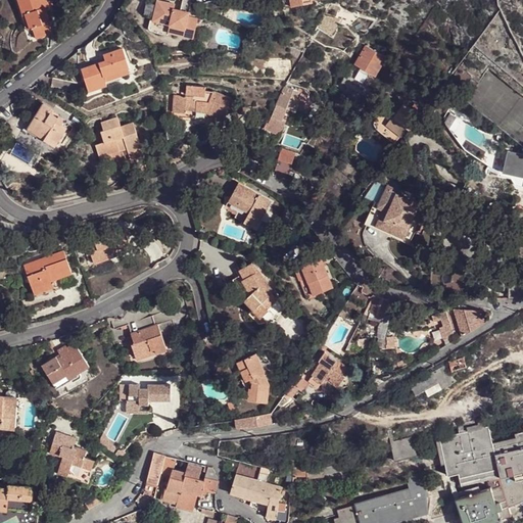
[(14,0),(25,32),(30,31),(25,13),(22,14),(17,0),(14,0)]
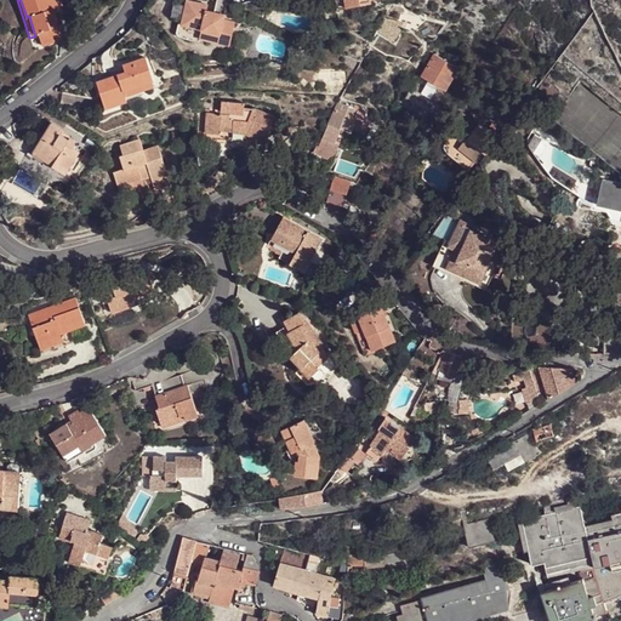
[(60,0),(21,0),(27,17),(29,16),(35,35),(39,35),(41,46),(55,41),(52,35),(60,34),(57,27),(58,27),(53,9),(62,6),(60,0)]
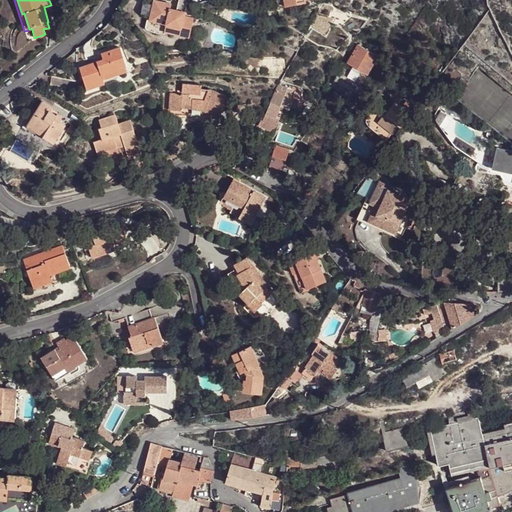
[(168,0),(165,0),(140,0),(139,10),(146,12),(143,25),(187,34),(191,15),(183,13),(184,9),(167,5),(168,0)]
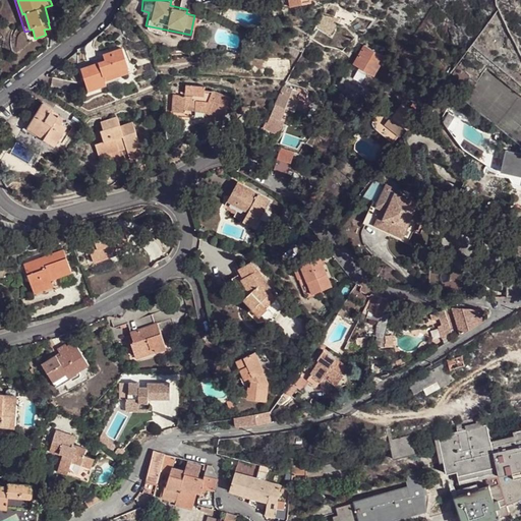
[(314,26),(329,34),(333,25),(320,17),(314,26)]
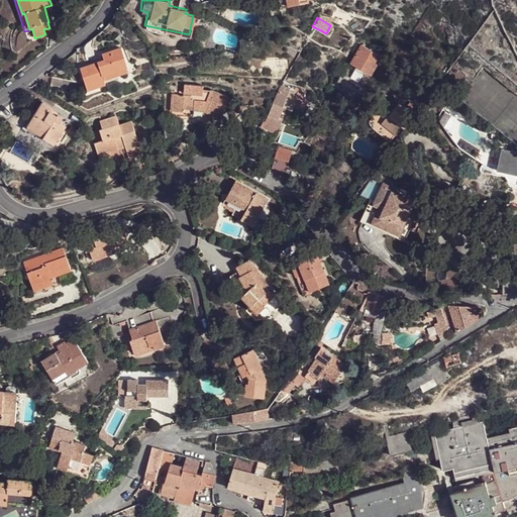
[(310,31),(323,37),(326,33),(312,26),(310,31)]
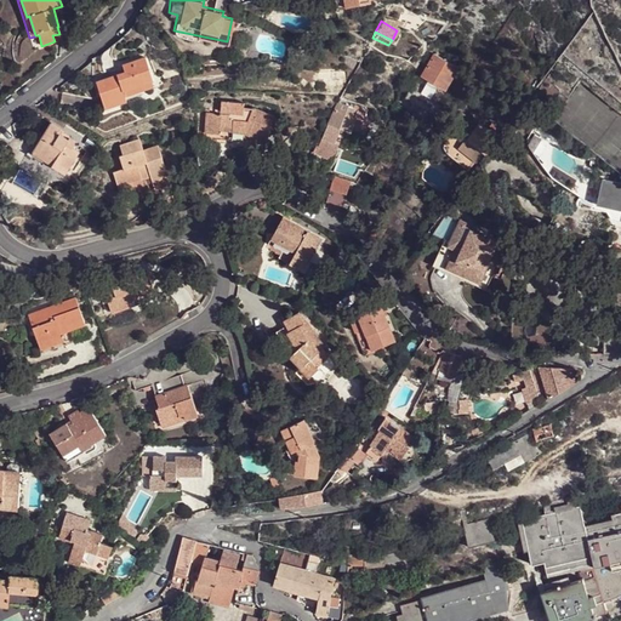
[(421,79),(445,92),(459,69),(439,58),(433,56),(421,79)]
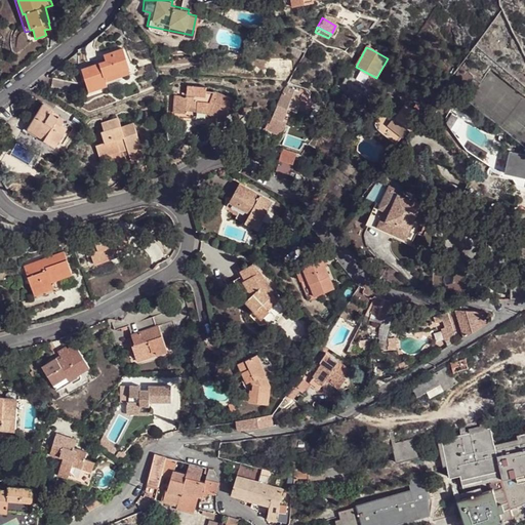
[(123,48),(104,54),(106,61),(82,69),(89,91),(107,85),(107,84),(104,76),(129,68),(123,48)]
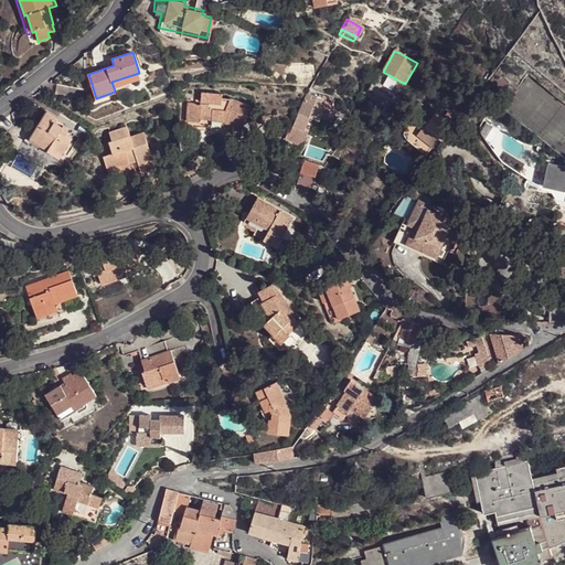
[(372,94),(394,107),(405,87),(405,84),(383,72),(379,72),(368,92),(372,94)]
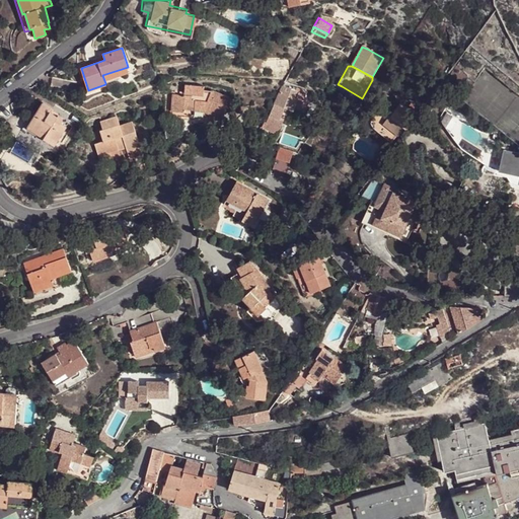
[(102,75),(105,83),(118,79),(117,76),(129,72),(128,67),(102,75)]
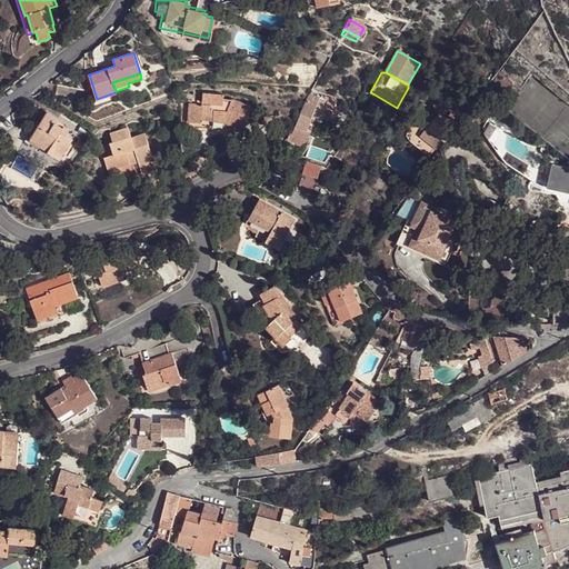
[(189,127),(227,128),(227,123),(241,131),(249,116),(256,118),(259,110),(232,98),(225,98),(225,92),(205,91),(203,103),(190,102),(189,127)]
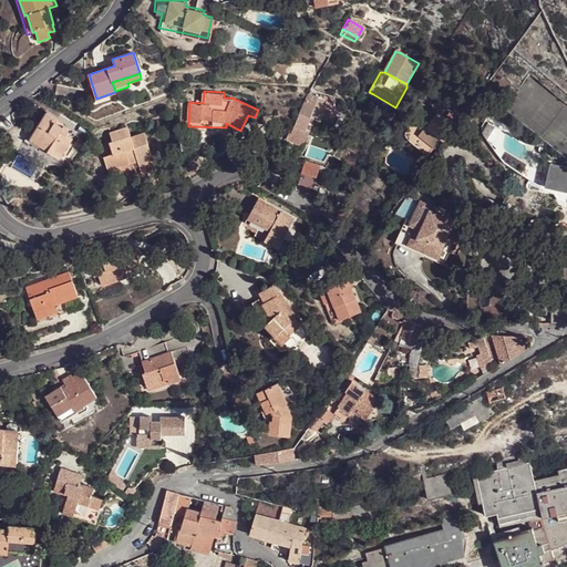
[(305,130),(310,119),(318,122),(321,114),(325,106),(306,99),(297,120),(294,127),(291,125),(285,138),(295,144),(302,142),(308,131),(305,130)]
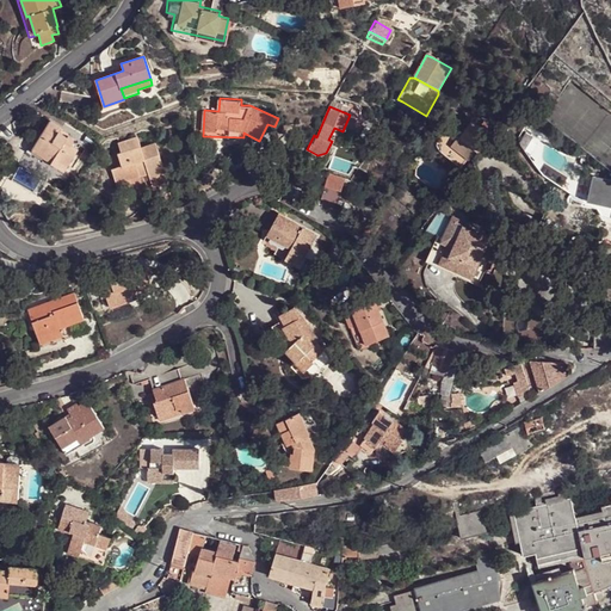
[(346,123),(355,125),(357,118),(352,116),(350,115),(346,123)]
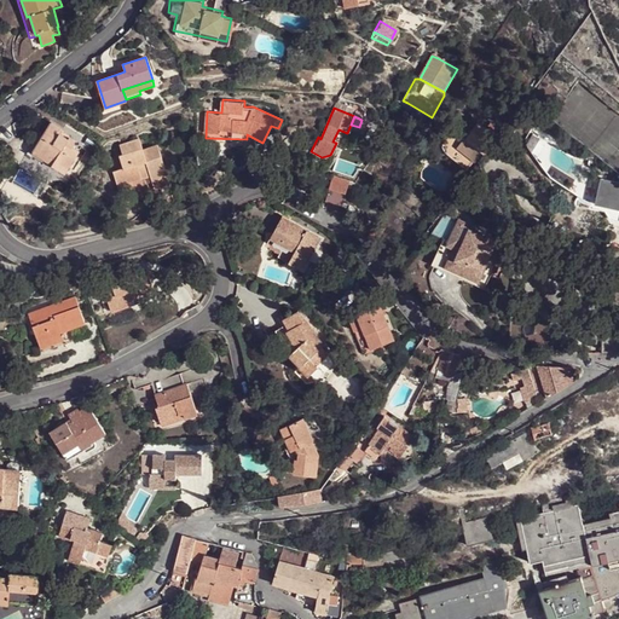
[(51,122),(30,155),(42,162),(46,155),(55,161),(51,166),(64,174),(79,150),(73,146),(74,145),(74,142),(73,140),(70,138),(69,139),(59,134),(63,129),(51,122)]
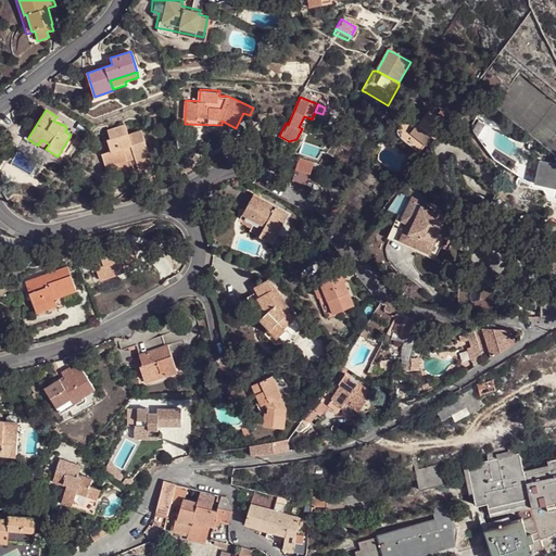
[(417,127),(432,139),(444,125),(440,121),(429,113),(417,127)]
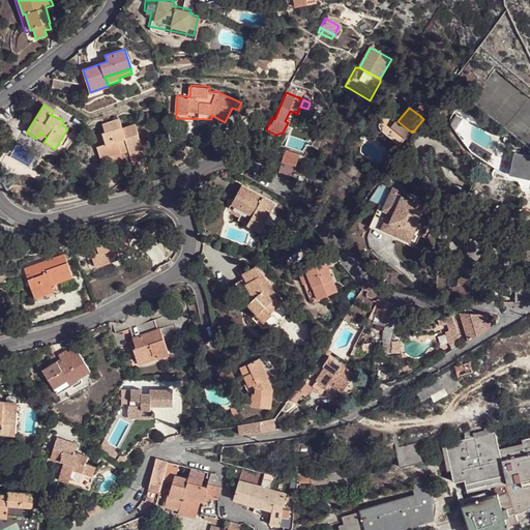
[(146,156),(135,124),(122,128),(119,118),(101,124),(105,131),(101,133),(105,143),(96,146),(102,162),(129,151),(136,168),(137,167),(135,160),(146,156)]
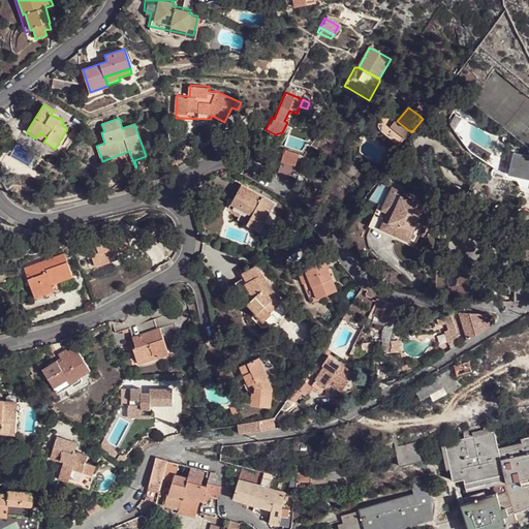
[(391,128),(405,139),(411,132),(397,121),(391,128)]
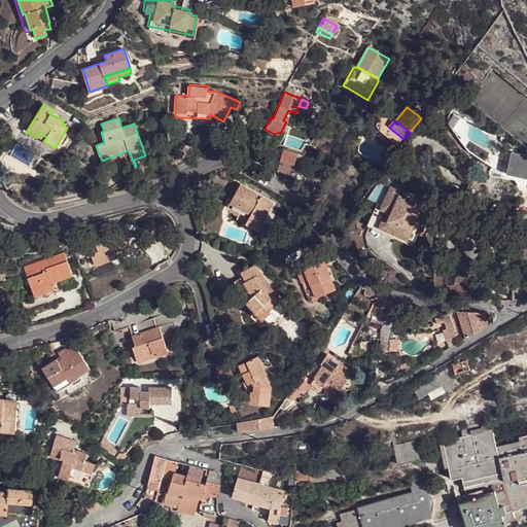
[(206,136),(198,134),(194,148),(203,150),(206,136)]
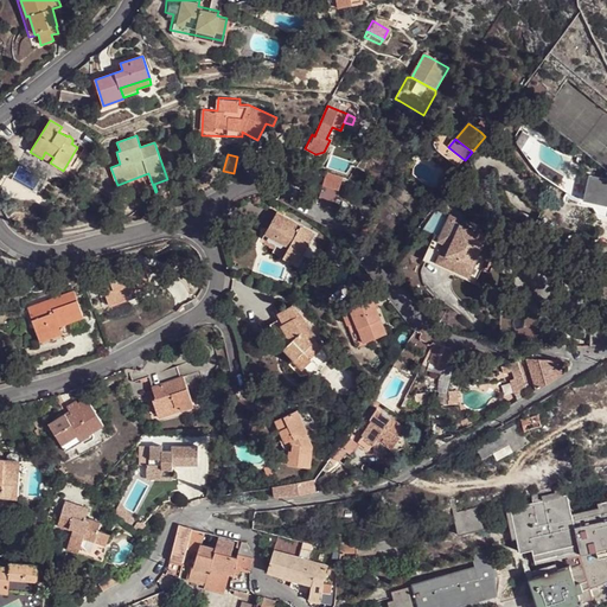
[(121,203),(155,192),(148,173),(117,185),(121,203)]
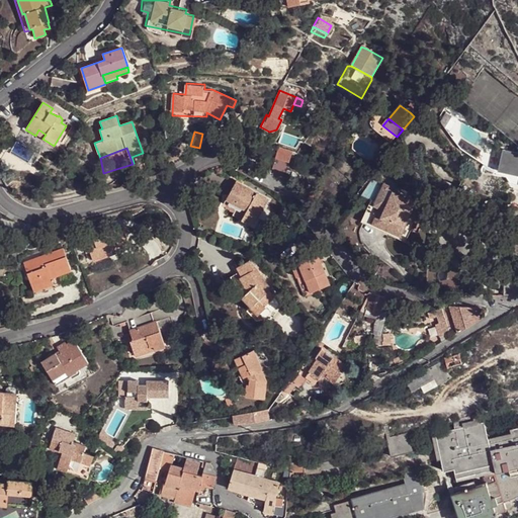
[(280,148),(275,159),(287,165),(291,154),(280,148)]
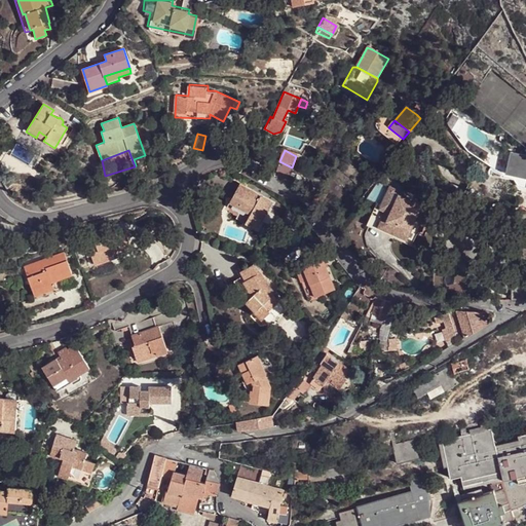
[(518,185),(525,187),(525,154),(510,151),(503,176),(514,179),(518,185)]
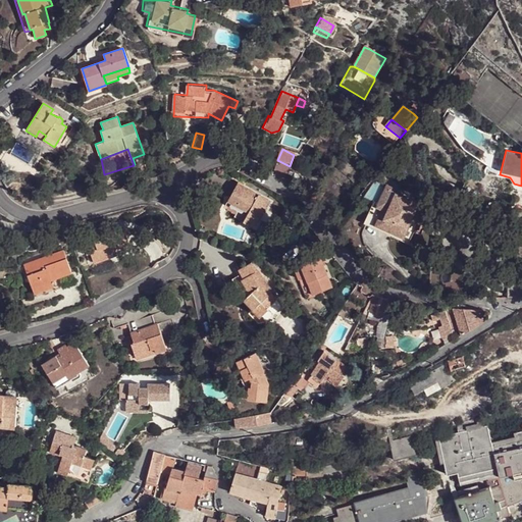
[(271,171),(282,177),(290,166),(277,160),(271,171)]
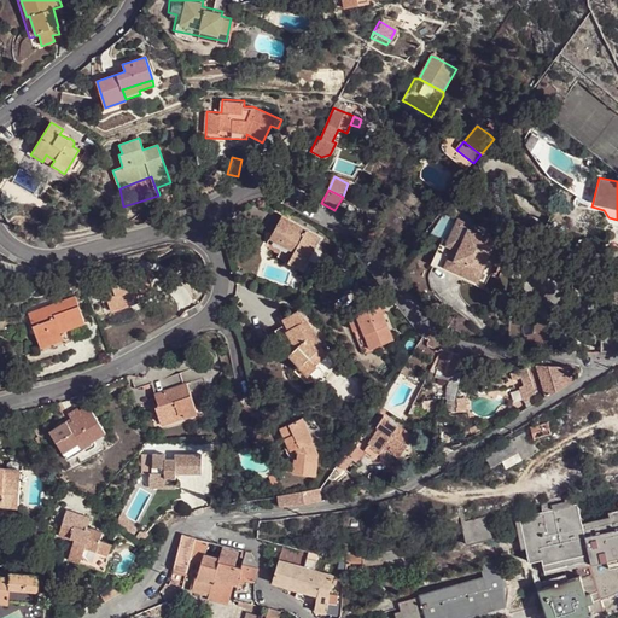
[(267,243),(280,251),(277,257),(302,272),(316,246),(313,244),(316,237),(281,216),(267,243)]
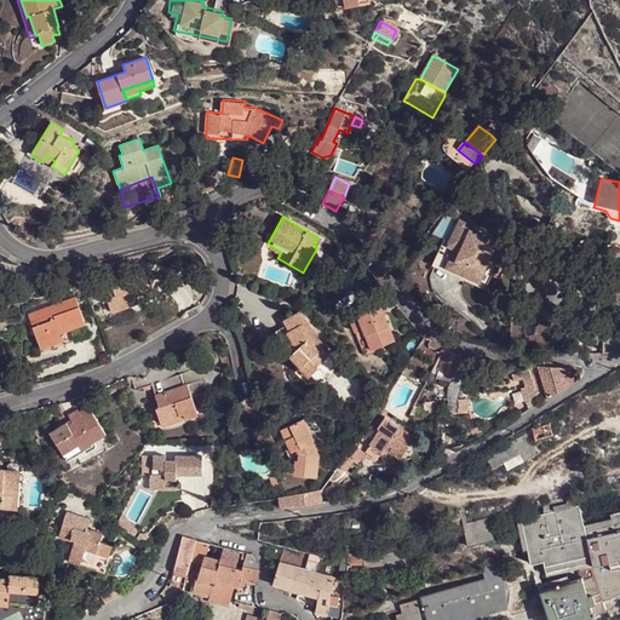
[(375,244),(384,233),(375,227),(367,239),(375,244)]
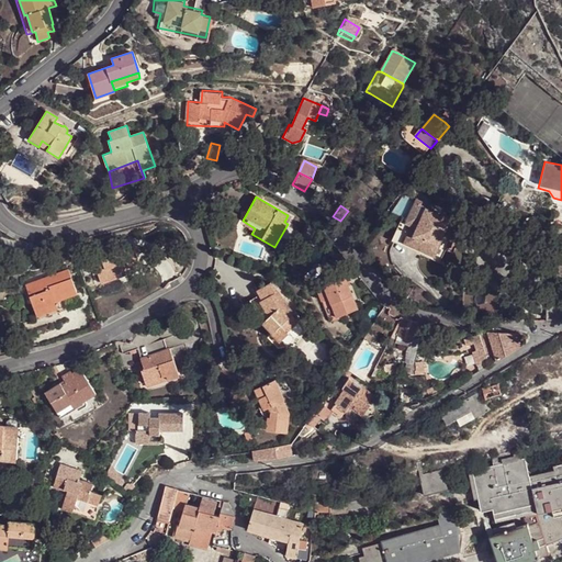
[(439,243),(446,228),(444,227),(446,222),(439,220),(440,216),(428,212),(428,210),(419,205),(417,209),(415,208),(411,217),(406,216),(404,221),(395,242),(395,243),(407,246),(407,244),(434,256),(439,243)]
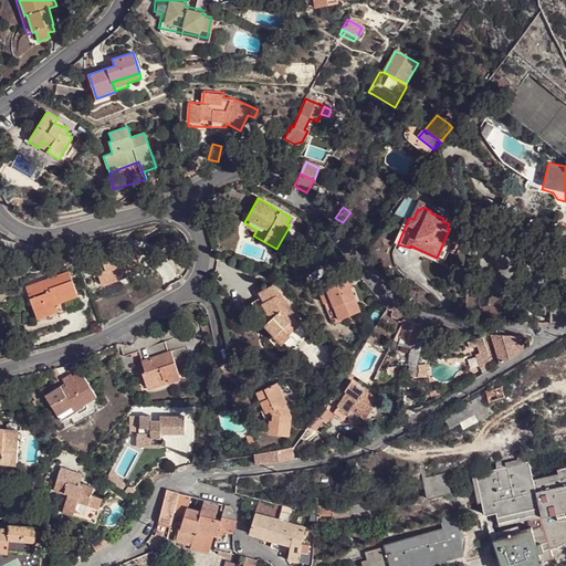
[(407,222),(405,221),(396,243),(395,244),(398,243),(407,222)]
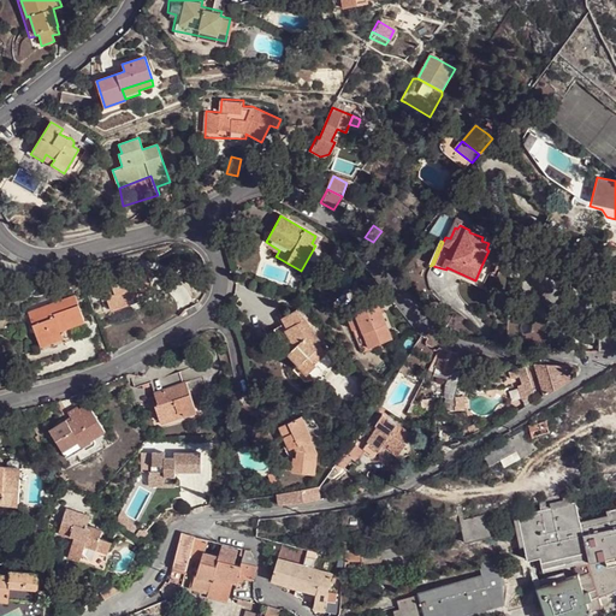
[(279,250),(266,242),(261,248),(276,256),(279,250)]
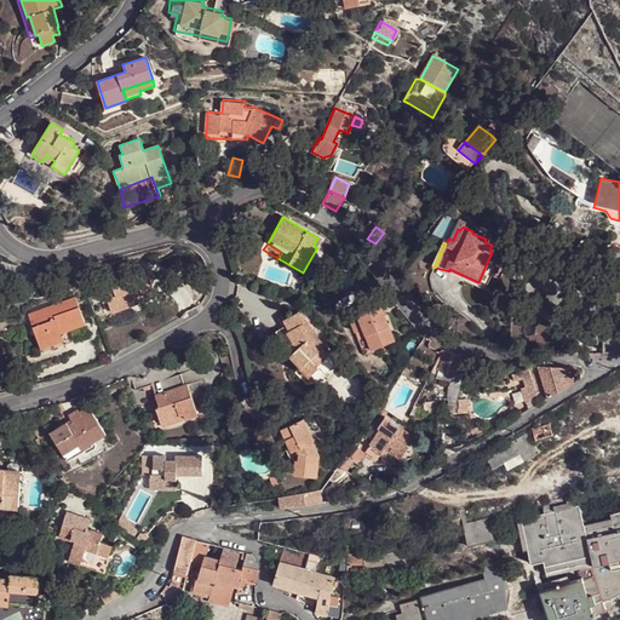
[(478,282),(476,287),(486,292),(495,273),(484,268),(478,282)]
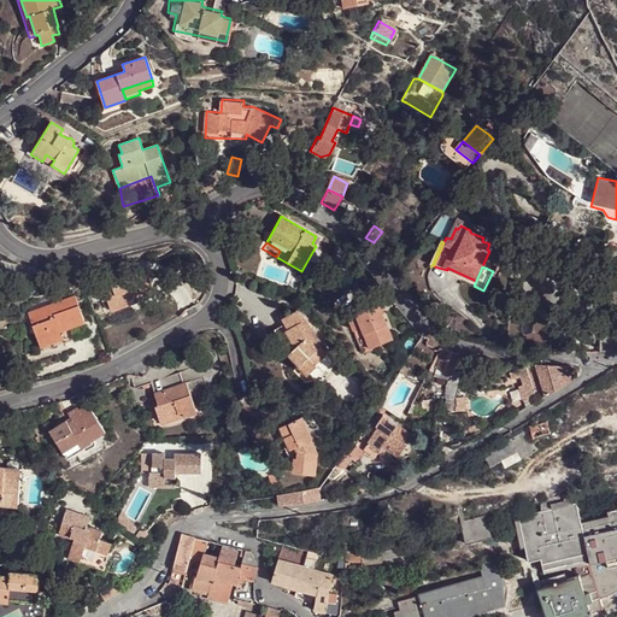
[(447,270),(445,274),(472,286),(474,286),(476,281),(447,268),(447,270)]
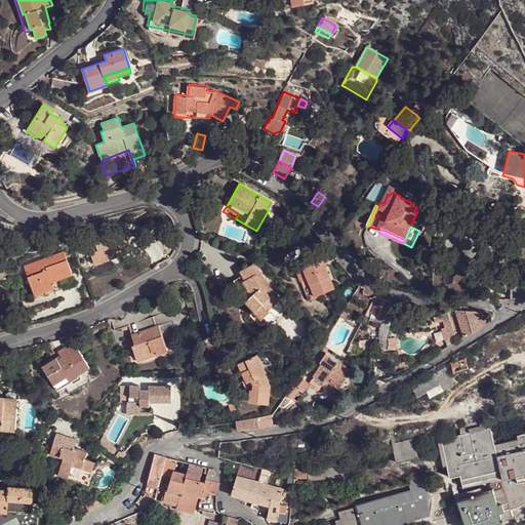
[(101,230),(91,233),(92,237),(93,238),(103,235),(101,230)]
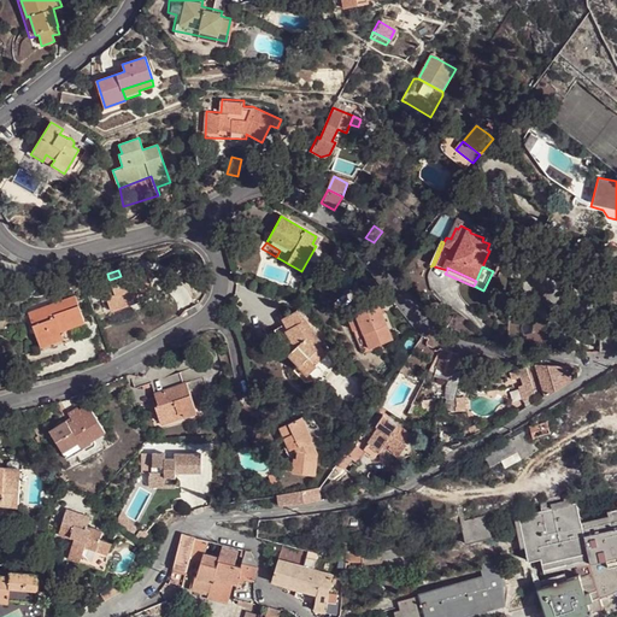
[(147,272),(137,276),(135,271),(121,276),(110,280),(109,278),(95,283),(101,300),(106,299),(111,311),(131,303),(129,297),(152,288),(147,272)]
